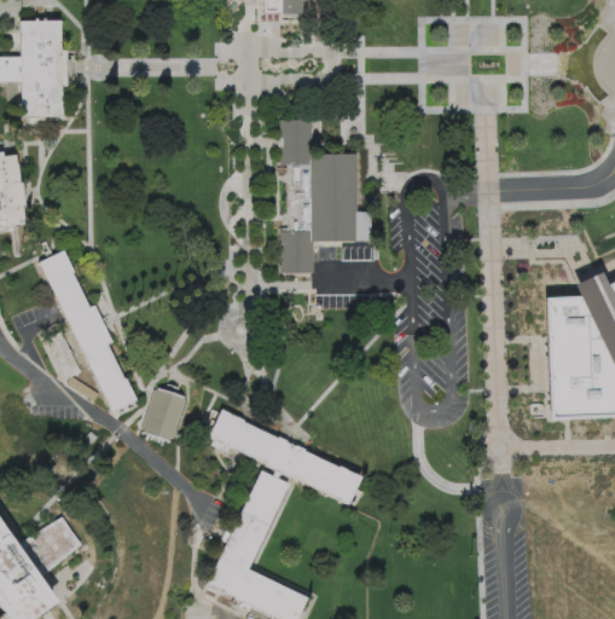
[(264,0),(265,12),(303,12),(303,0),(264,0)]
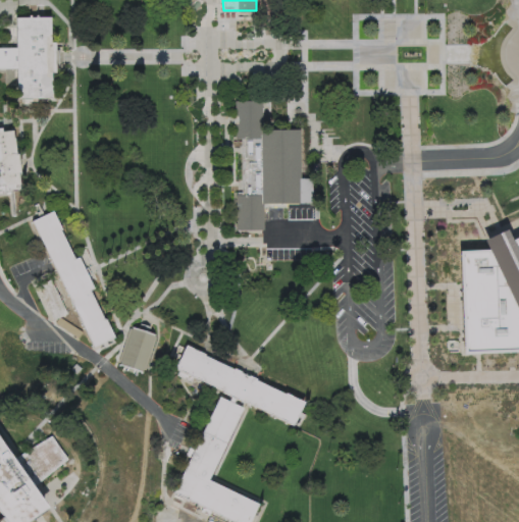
[(17,17),(51,17),(52,43),(56,42),(56,51),(61,51),(61,60),(61,66),(56,66),(56,72),(52,72),(53,98),(19,98),(18,68),(0,68),(0,49),(18,49),(17,17)]
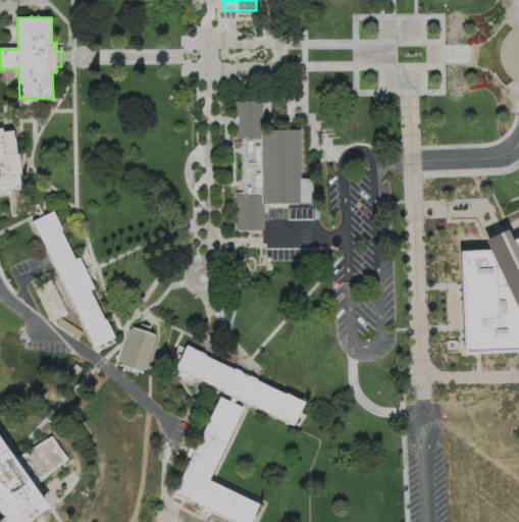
[(238,138),(244,138),(244,191),(239,191),(239,229),(265,229),(265,202),(314,202),(314,176),(302,176),(302,127),(264,127),(264,99),(238,99),(238,138)]
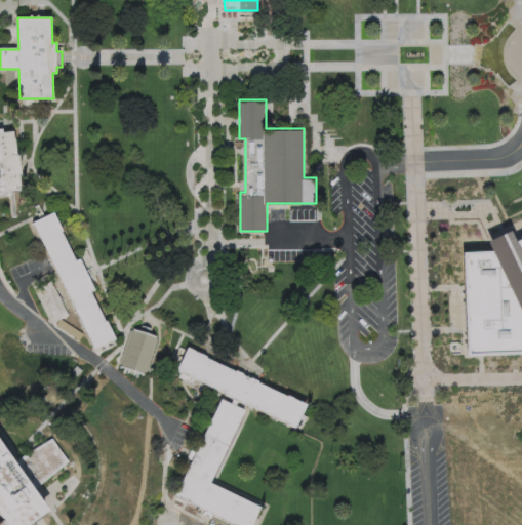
[(0,126),(0,191),(22,189),(19,173),(22,173),(18,152),(17,152),(15,136),(14,136),(13,129),(3,130),(3,126),(0,126)]
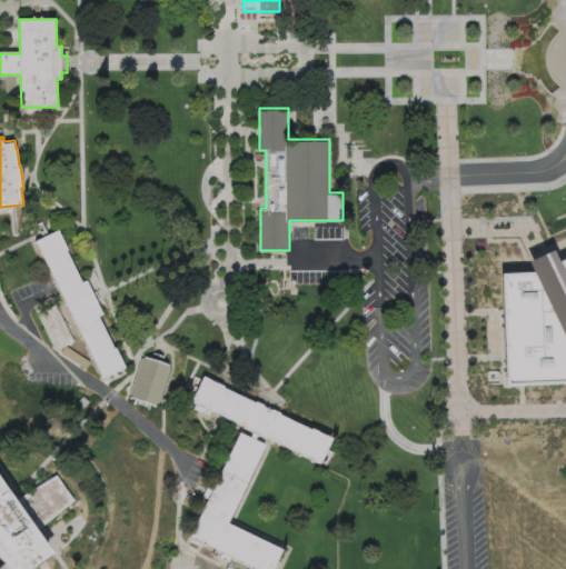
[(35,240),(58,229),(69,249),(67,250),(82,281),(87,279),(93,292),(98,291),(101,299),(98,300),(103,312),(100,315),(126,367),(105,378),(35,240)]
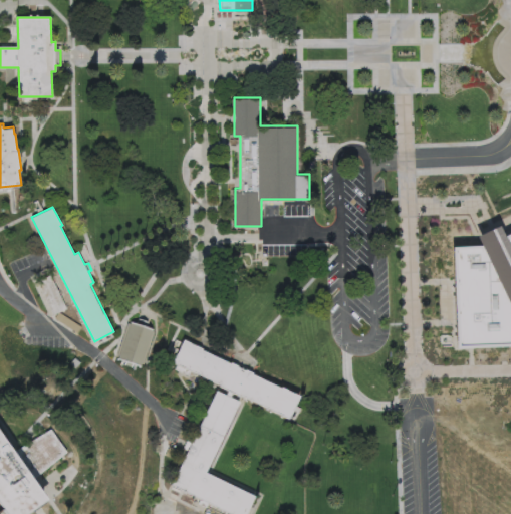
[(453,247),(481,246),(477,236),(483,233),(495,228),(499,225),(504,236),(510,233),(510,346),(457,347),(456,321),(455,282),(453,247)]
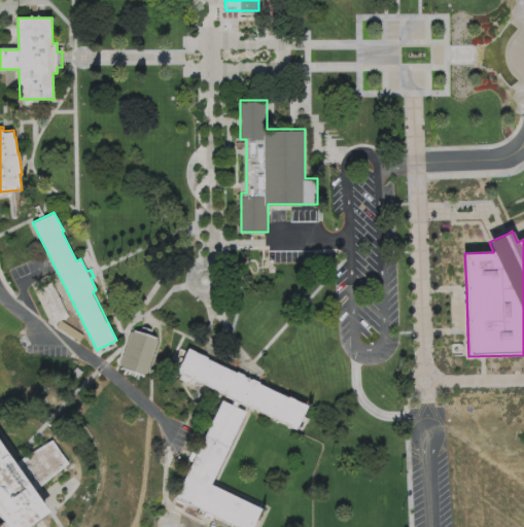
[(54,281),(70,316),(57,322),(40,288),(54,281)]
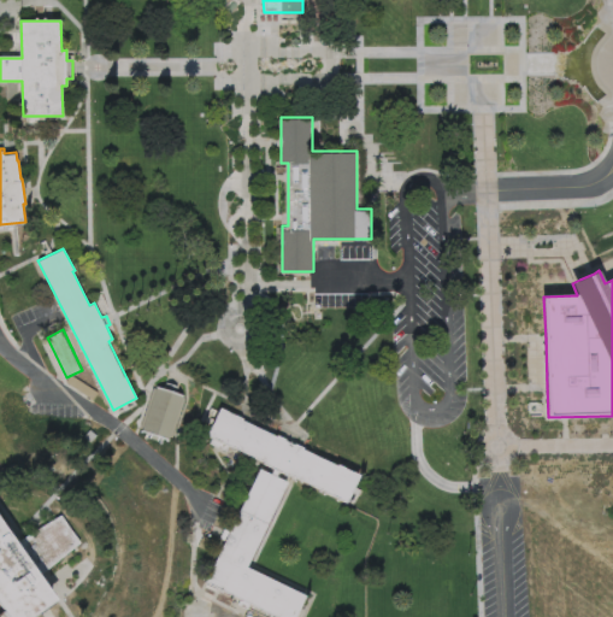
[(80,378),(72,375),(68,382),(94,400),(99,393),(80,380),(80,378)]
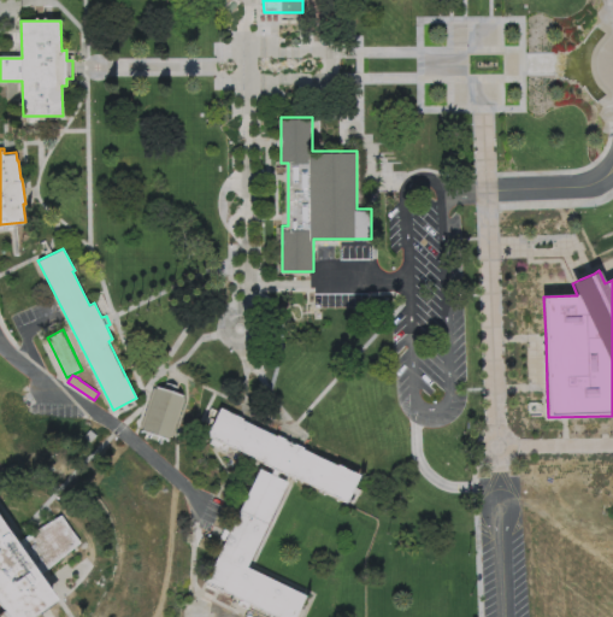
[(157,386),(172,392),(188,395),(172,439),(142,429),(154,393),(157,386)]
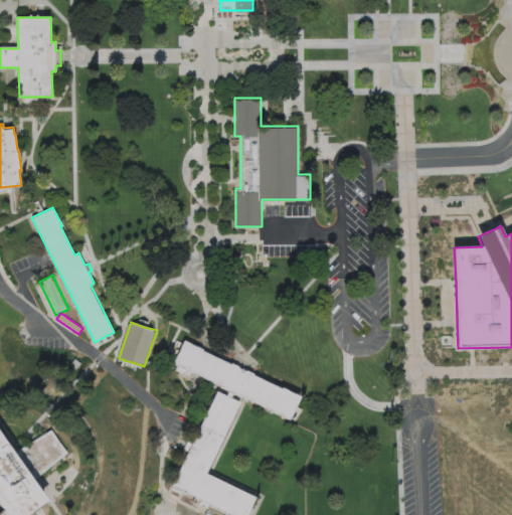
[(230,389),(227,395),(218,390),(172,485),(234,514),(247,514),(257,497),(207,473),(241,402),(232,397),(234,392),(291,419),(295,410),(298,411),(300,406),(298,405),(302,395),(284,386),(283,388),(254,374),(254,373),(232,362),(232,363),(204,350),(204,348),(186,339),(174,363),(230,389)]
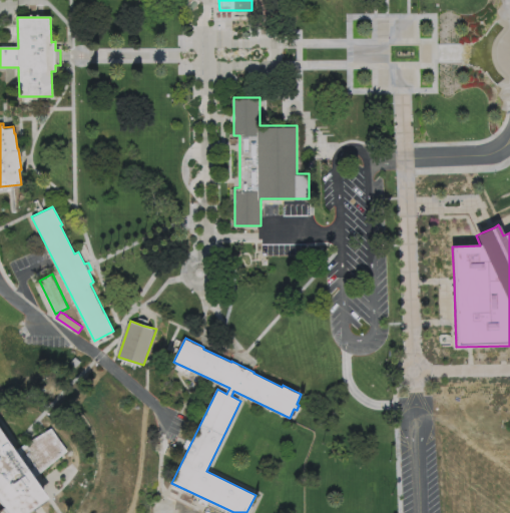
[(83,363),(78,369),(72,364),(77,358),(83,363)]
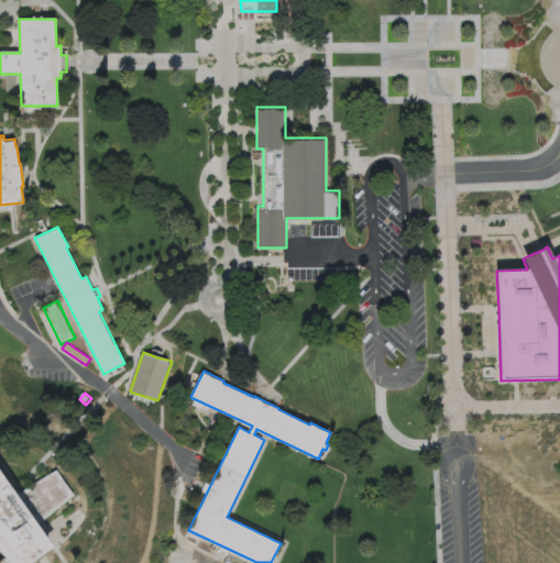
[(15,496),(57,470),(75,495),(37,526),(15,496)]
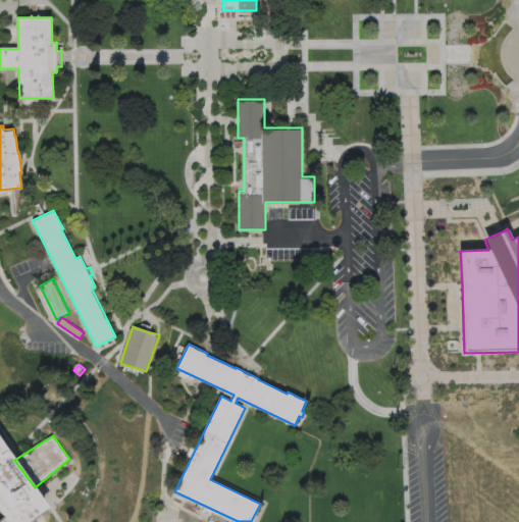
[(0,438),(14,460),(35,487),(48,507),(26,521),(7,521),(0,511),(0,438)]
